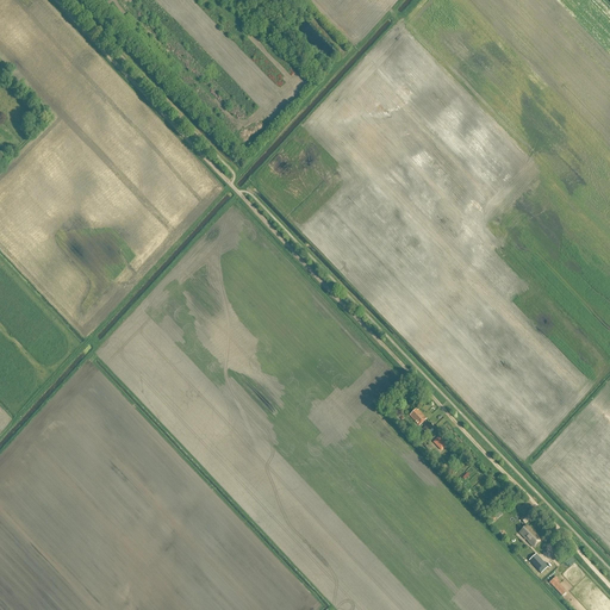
[(419,427),(427,421),(418,411),(416,414),(415,412),(410,417),(419,427)]
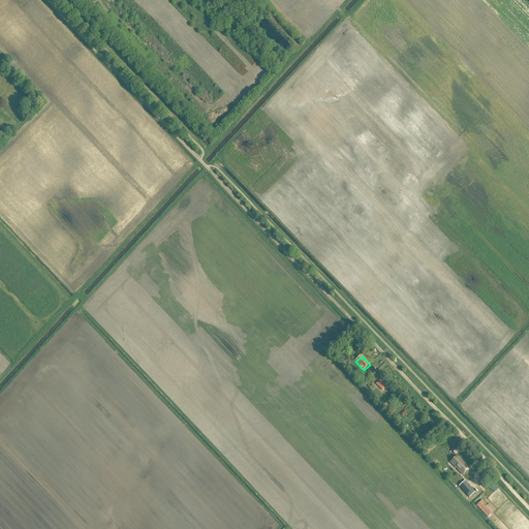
[(373,367),(366,373),(370,377),(377,371),(373,367)]
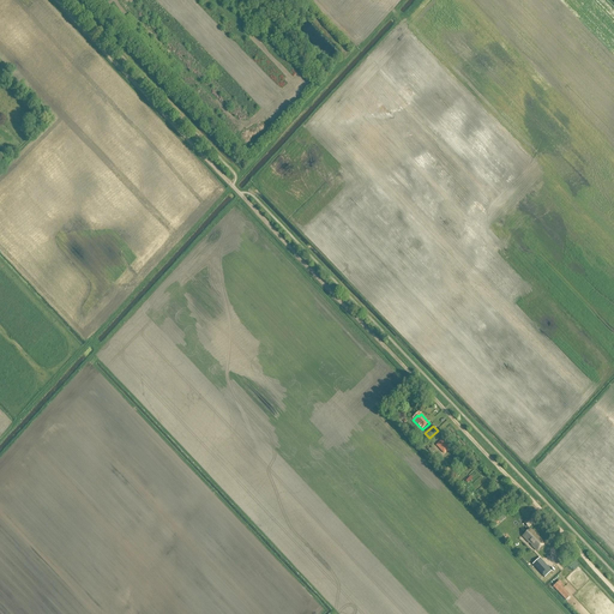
[(536,551),(543,543),(531,531),(529,533),(528,531),(523,536),(536,551)]
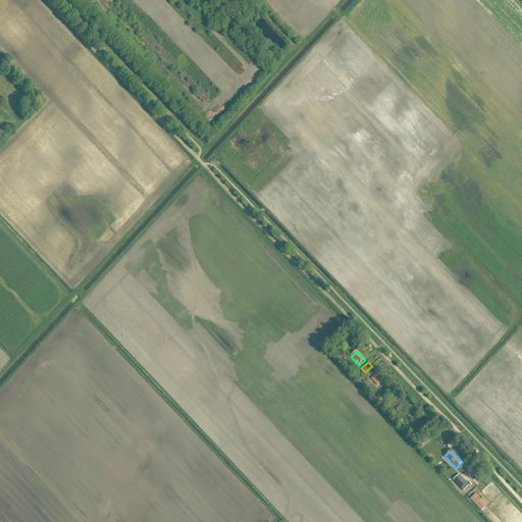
[(470,485),(459,474),(453,480),(463,491),(470,485)]
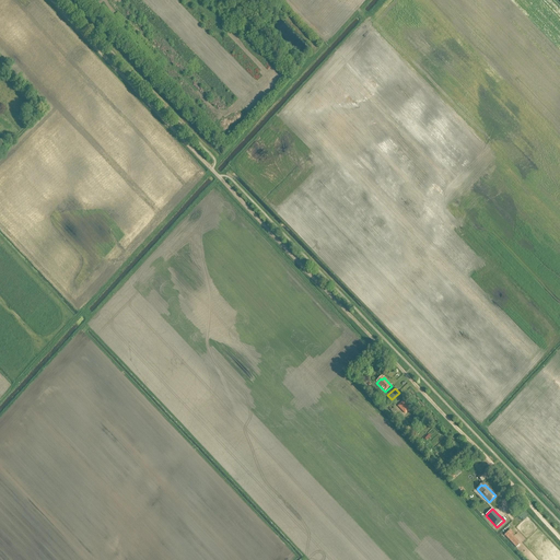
[(504,536),(516,548),(521,545),(513,536),(514,535),(511,531),(504,536)]
